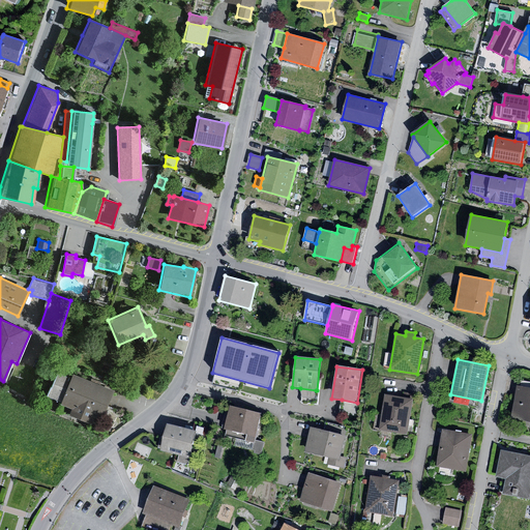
[(60,401),(69,377),(56,372),(45,395),(47,396),(43,405),(52,408),(56,400),(60,401)]
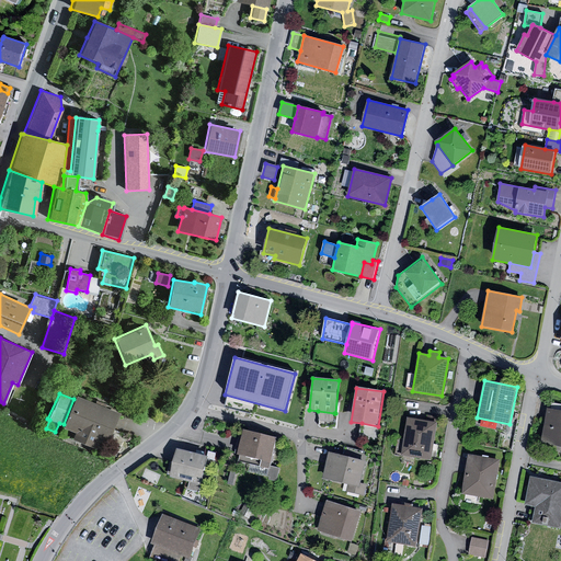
[(119,413),(75,396),(73,399),(64,424),(63,427),(75,433),(72,439),(96,448),(99,442),(107,445),(119,413)]
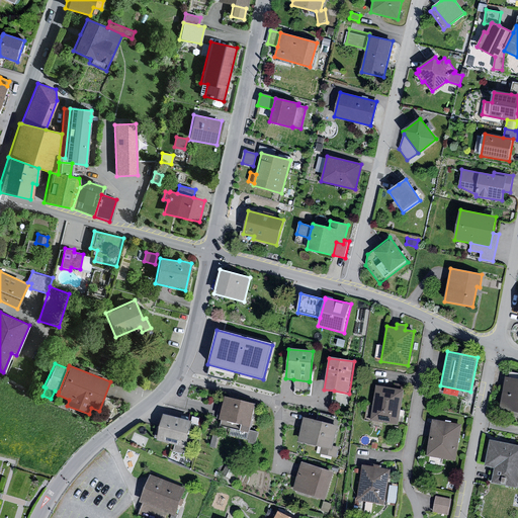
[(517,379),(506,377),(500,408),(517,411),(517,379)]
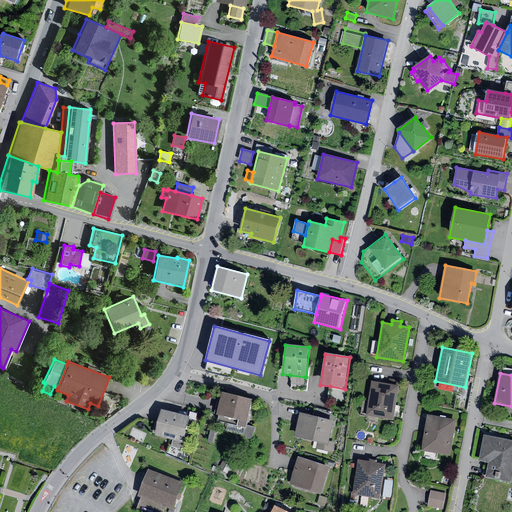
[(305,377),(290,375),(292,383),(304,385),(305,377)]
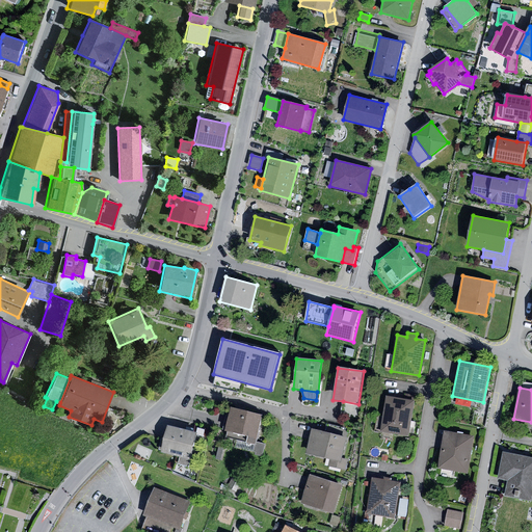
[(415,401),(387,397),(380,432),(408,436),(415,401)]
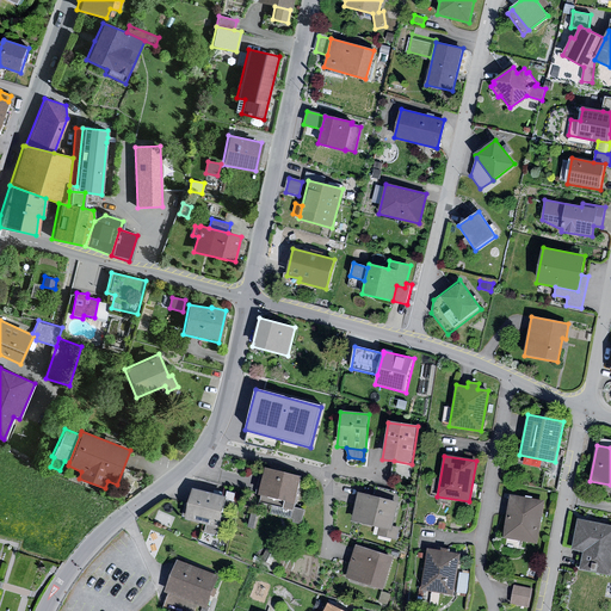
[(412,464),(394,461),(392,476),(412,480),(414,464),(412,464)]
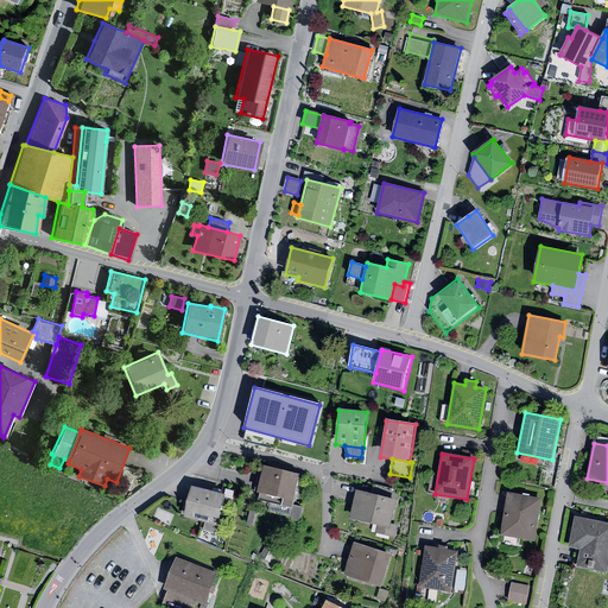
[(299,475),(264,467),(263,473),(258,472),(253,492),(284,499),(283,506),(292,508),(292,505),(299,475)]
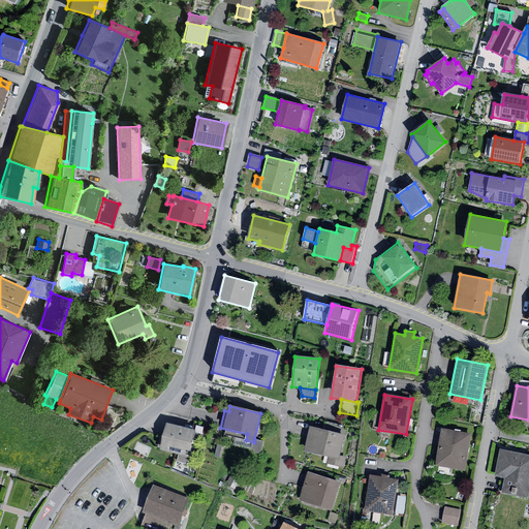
[(325,422),(323,430),(345,435),(347,427),(325,422)]
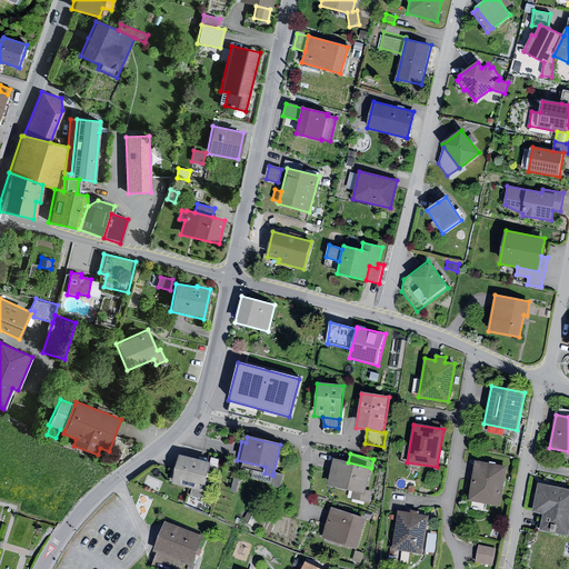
[(211,463),(180,456),(173,483),(192,488),(205,490),(211,463)]
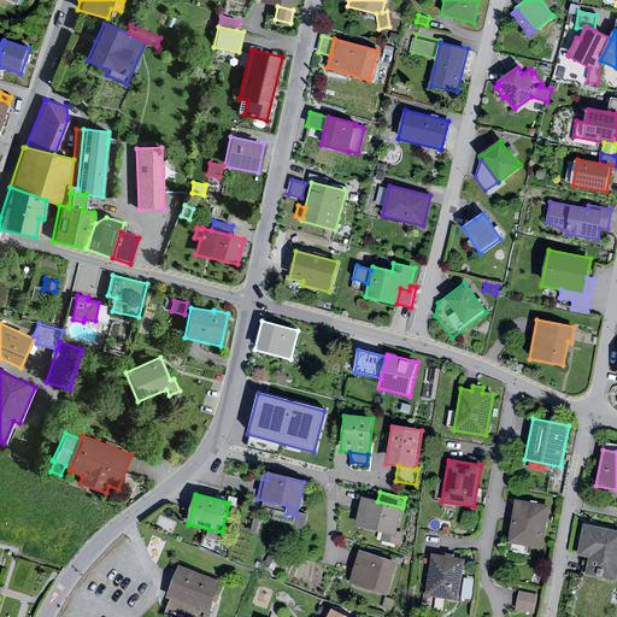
[(377,501),(362,498),(354,527),(382,534),(381,541),(401,546),(404,533),(397,532),(403,507),(377,501)]
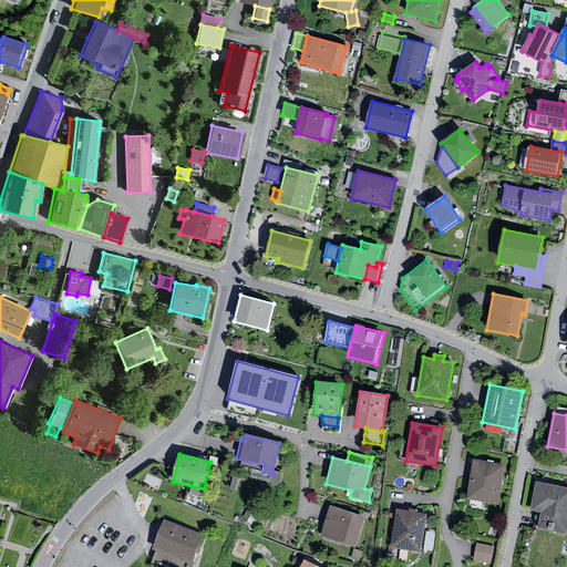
[(505,466),(474,461),(467,500),(500,505),(505,466)]
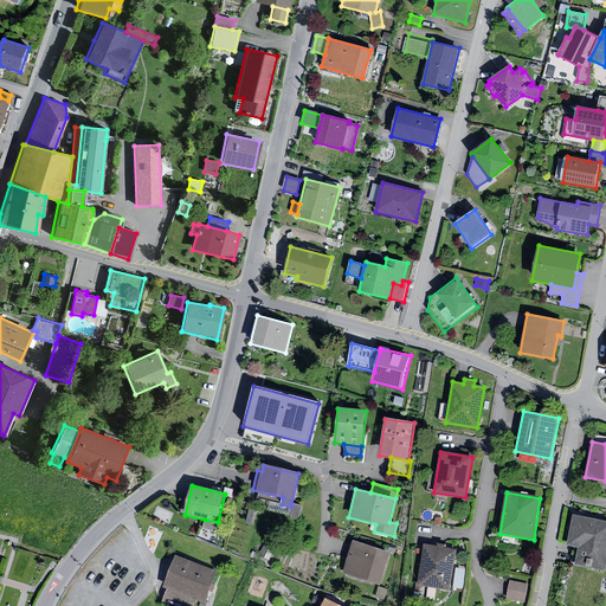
[(302,505),(291,503),(291,507),(289,514),(291,515),(291,519),(298,520),(302,505)]
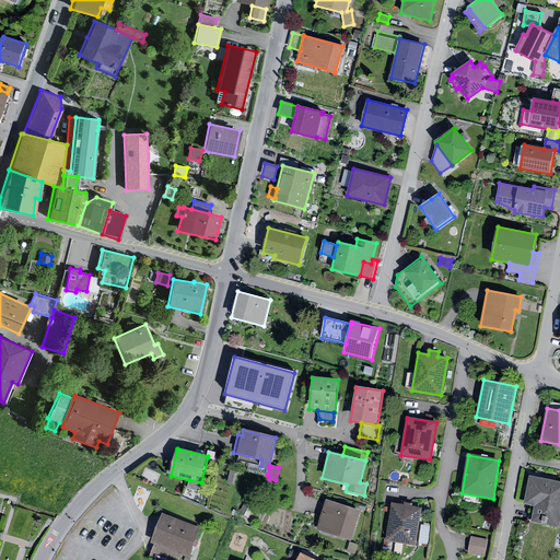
[(559,522),(559,481),(529,476),(524,503),(534,505),(531,522),(559,527),(559,522)]
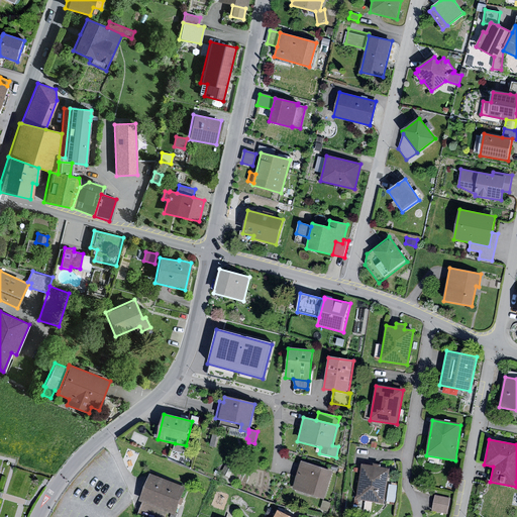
[(184,453),(186,445),(175,443),(173,451),(184,453)]
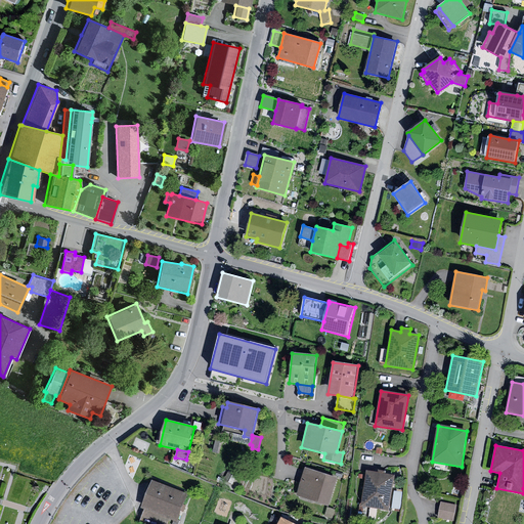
[(337,478),(305,468),(296,495),(328,506),(337,478)]
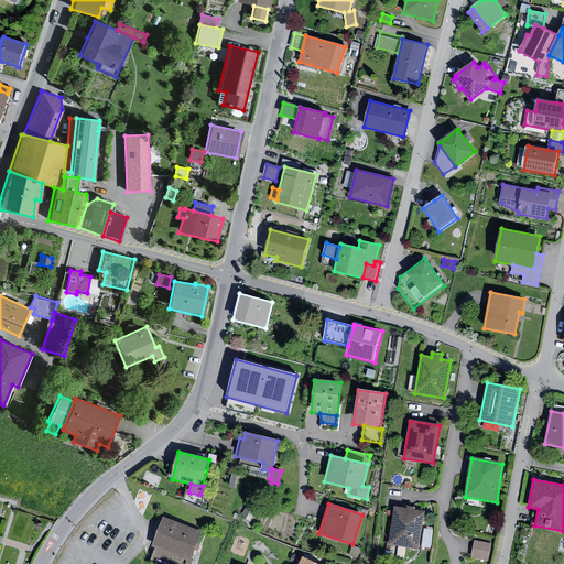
[(257,511),(247,506),(241,516),(251,521),(257,511)]
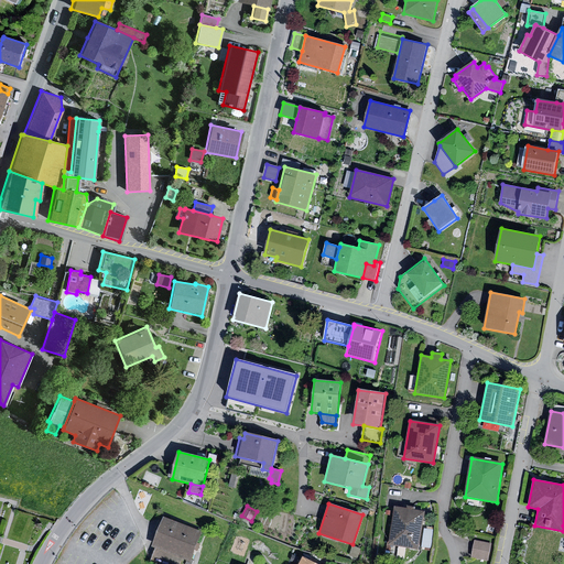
[(424,512),(394,508),(389,544),(419,549),(424,512)]
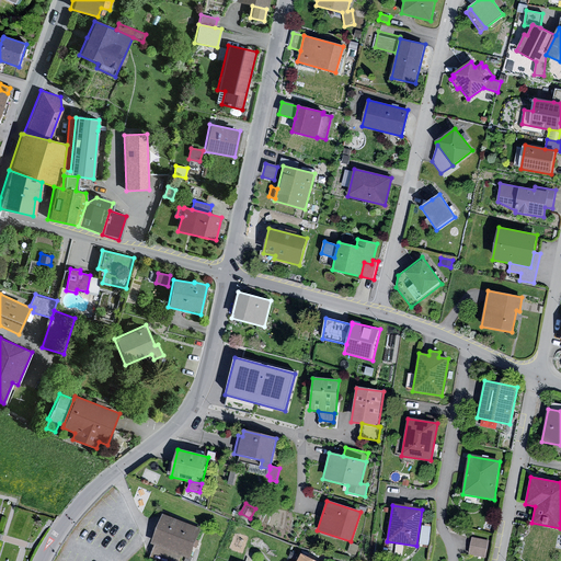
[(202,529),(164,515),(152,544),(156,545),(181,554),(191,558),(202,529)]
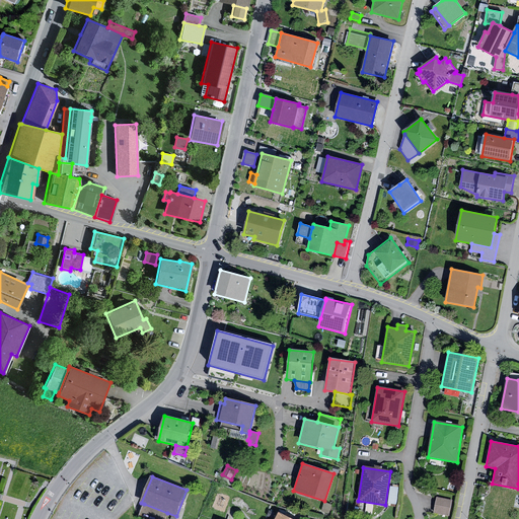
[(391,484),(389,502),(397,503),(400,485),(391,484)]
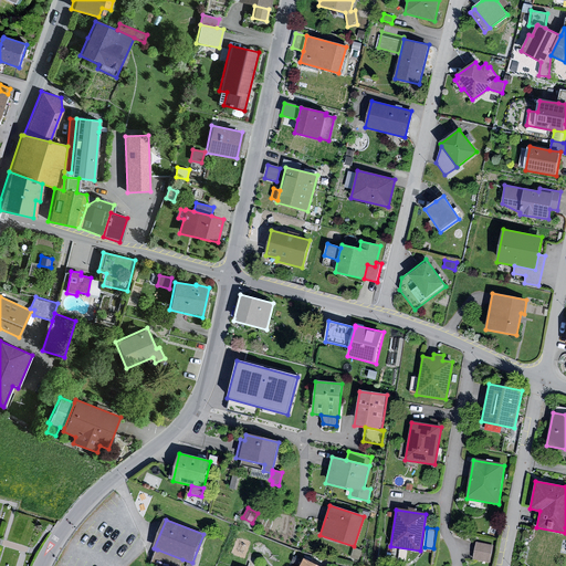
[(494,546),(477,543),(473,557),(491,562),(494,546)]
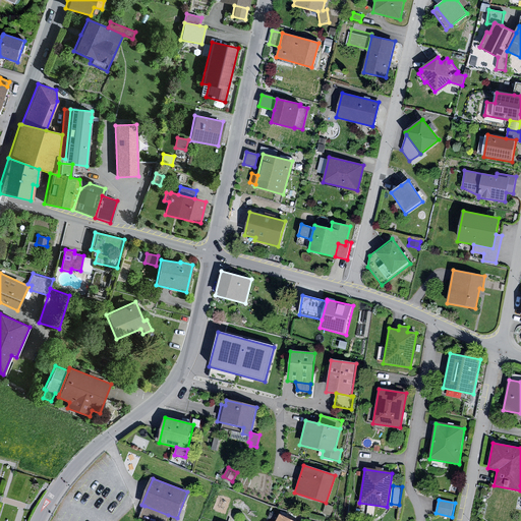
[(165,520),(168,515),(145,506),(139,518),(146,520),(165,520)]
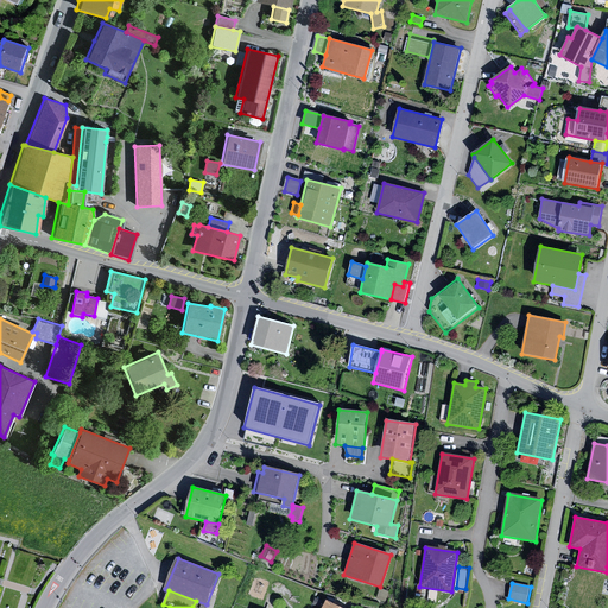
[(137,607),(140,601),(125,595),(121,605),(130,607),(137,607)]
